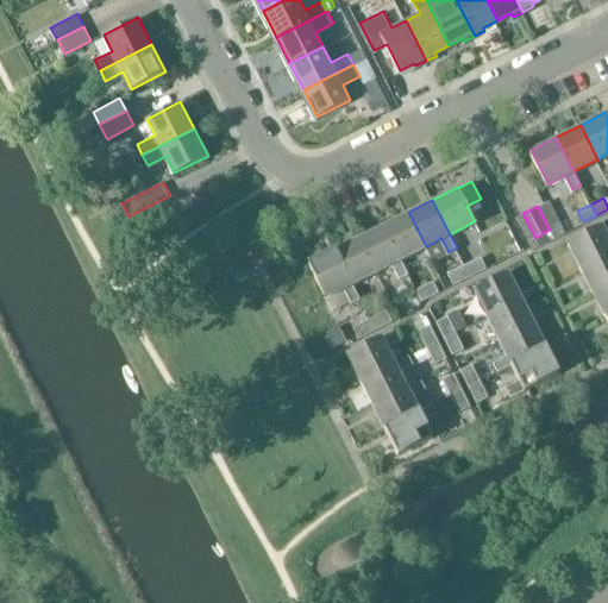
[(408,212),(384,224),(401,258),(426,246),(408,212)]
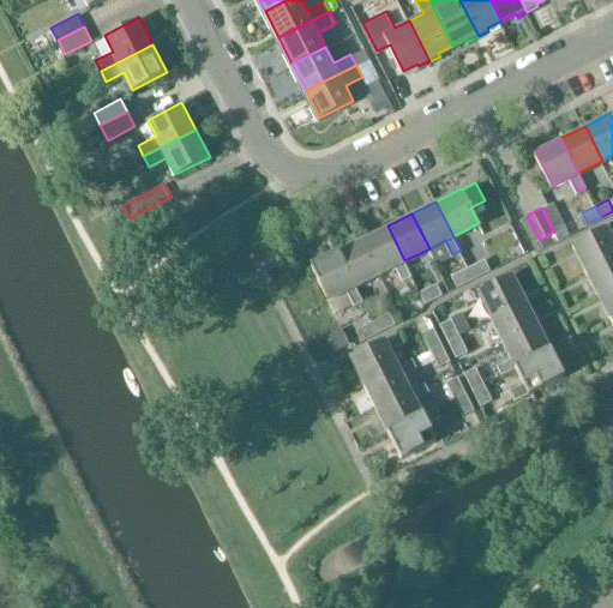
[(404,260),(388,226),(362,239),(380,274),(396,265),(404,280),(412,276),(404,260)]
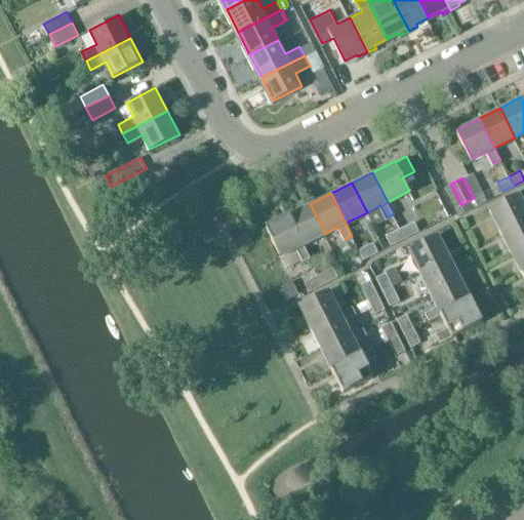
[(523,202),(519,193),(490,208),(501,230),(523,218),(523,202)]
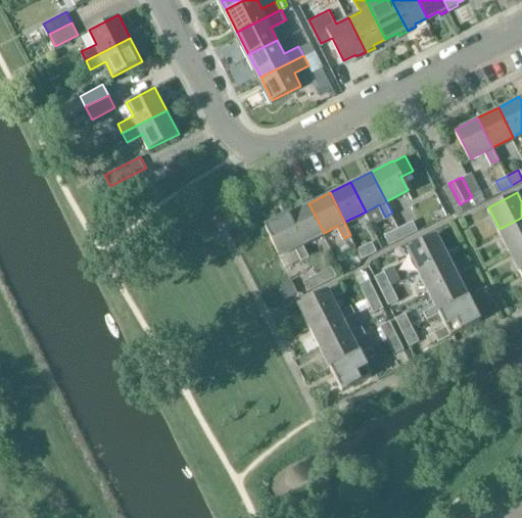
[(309,203),(288,214),(303,243),(324,233),(309,203)]
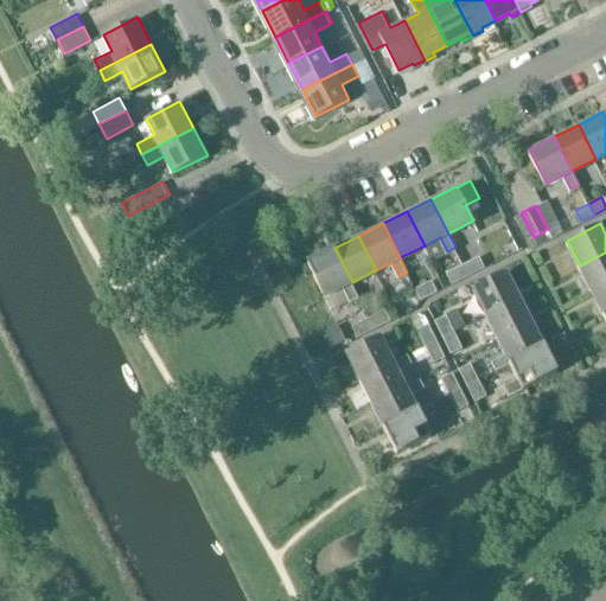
[(310,261),(326,295),(344,287),(351,301),(359,296),(352,282),(335,248),(310,261)]
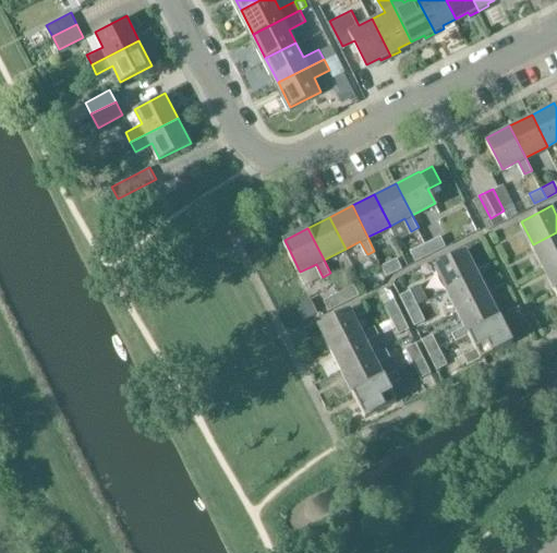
[(544,266),(556,260),(556,232),(533,244),(544,266)]
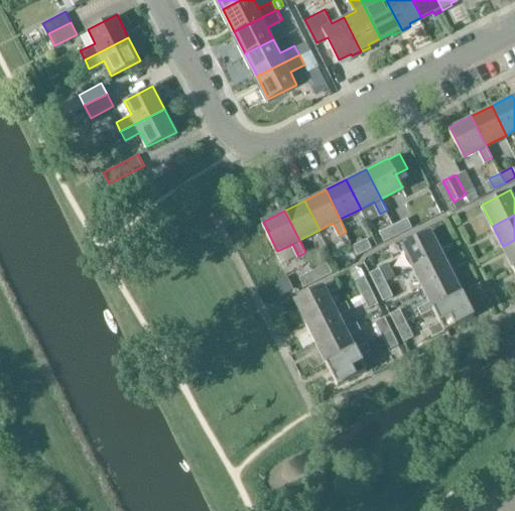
[(399,233),(409,227),(405,218),(394,223),(399,233)]
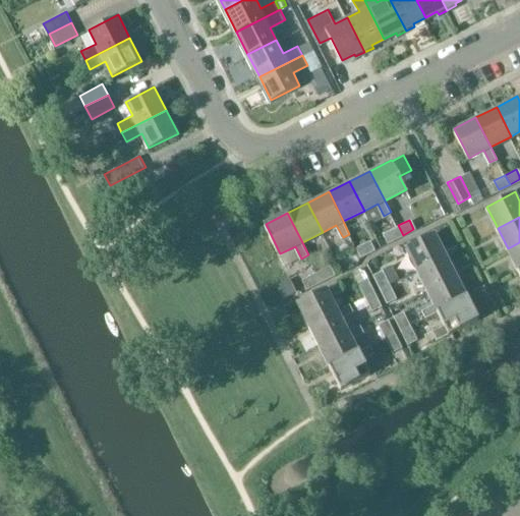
[(387,231),(392,240),(403,235),(398,225),(387,231)]
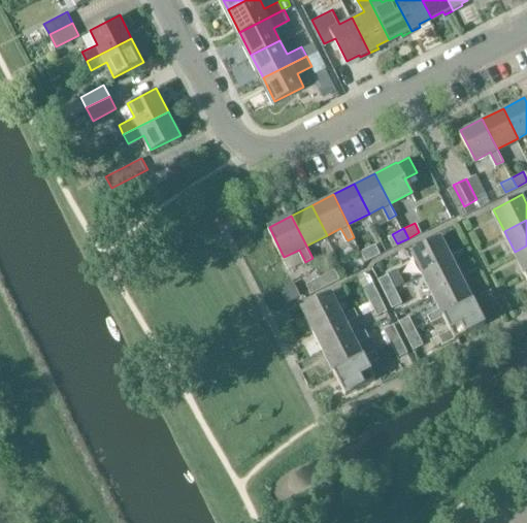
[(453,257),(441,235),(412,251),(423,272),(453,257)]
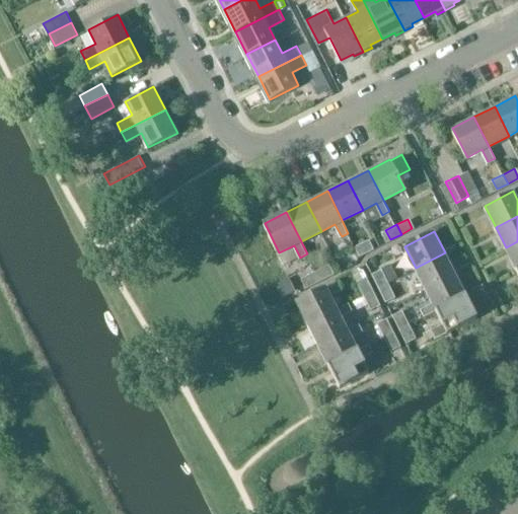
[(366,239),(355,244),(360,254),(371,248),(366,239)]
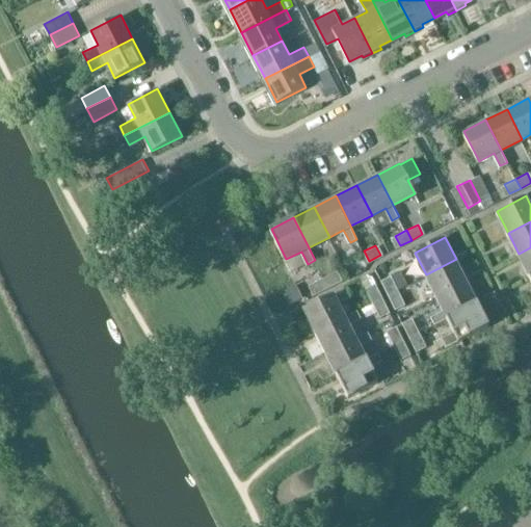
[(530,247),(519,254),(529,275),(530,274),(530,247)]
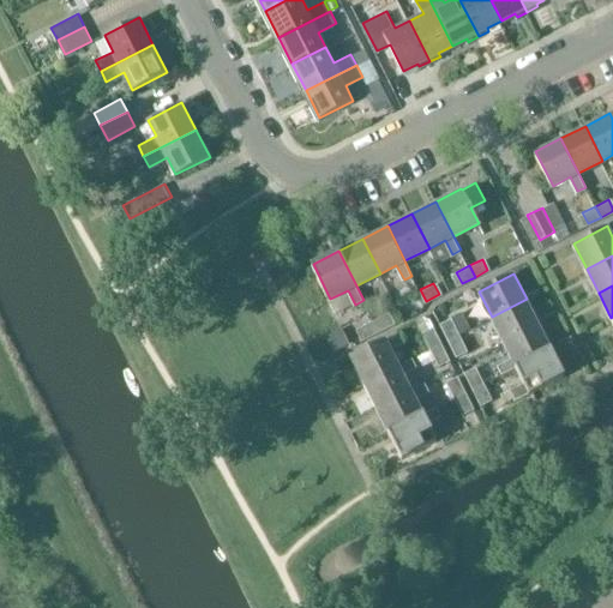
[(539,324),(527,299),(492,317),(504,341),(539,324)]
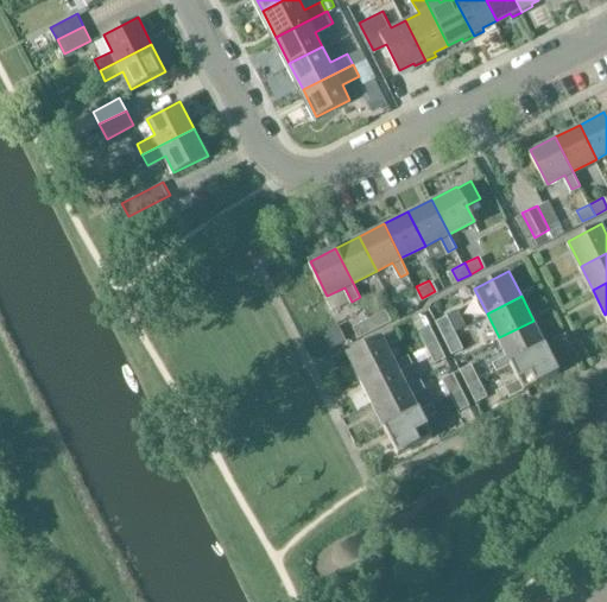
[(371,316),(375,327),(389,321),(383,310),(371,316)]
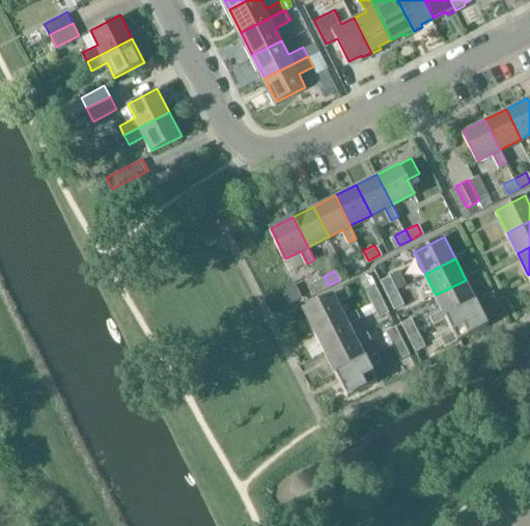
[(317,292),(328,285),(324,276),(312,282),(317,292)]
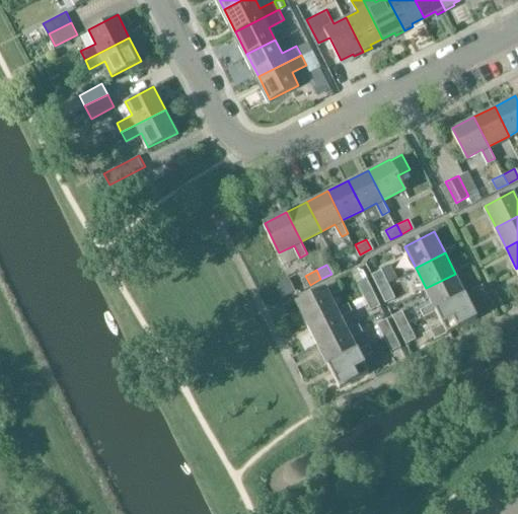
[(383,271),(374,276),(379,286),(389,282),(383,271)]
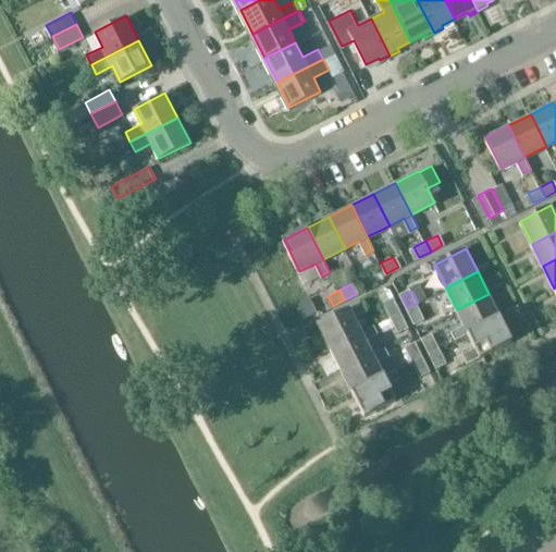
[(456,338),(468,332),(499,316),(489,294),(457,309),(464,323),(452,329),(456,338)]
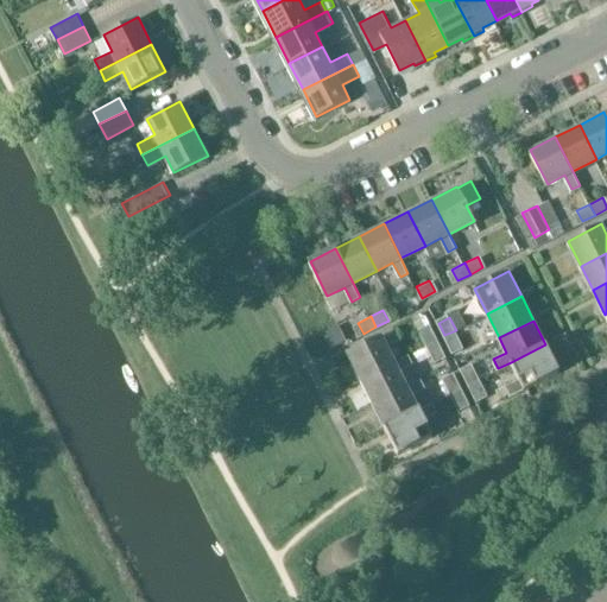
[(337,324),(323,330),(330,346),(345,338),(337,324)]
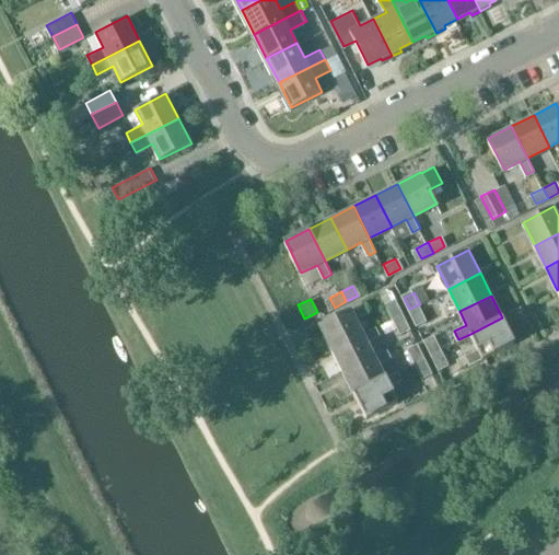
[(397,301),(387,305),(393,318),(403,312),(397,301)]
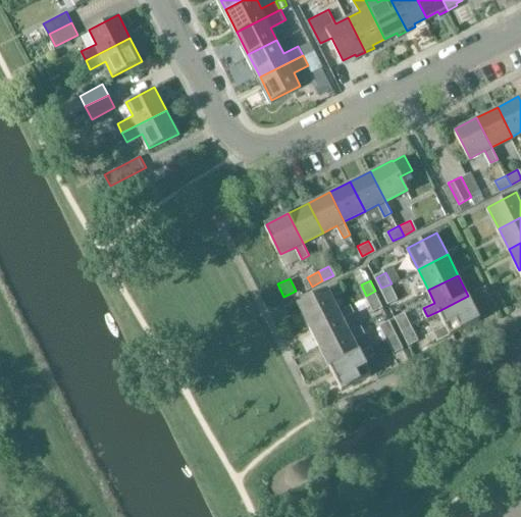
[(299,303),(309,324),(339,309),(331,297),(344,291),(340,282),(327,289),(327,288),(299,303)]
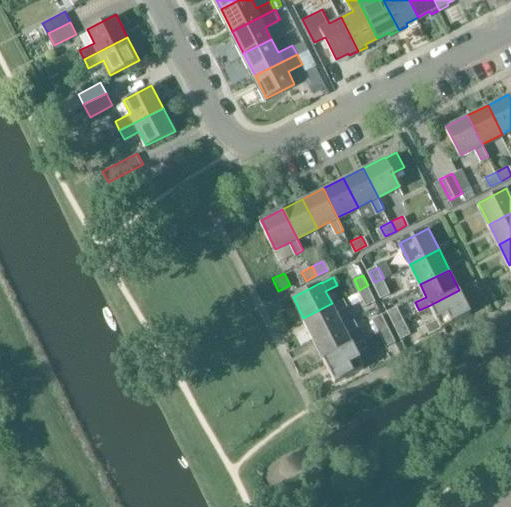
[(374,282),(380,293),(389,288),(384,278),(374,282)]
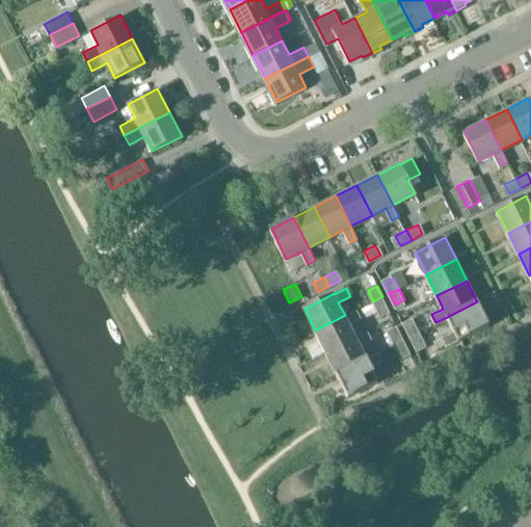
[(373,301),(378,313),(389,308),(382,296),(373,301)]
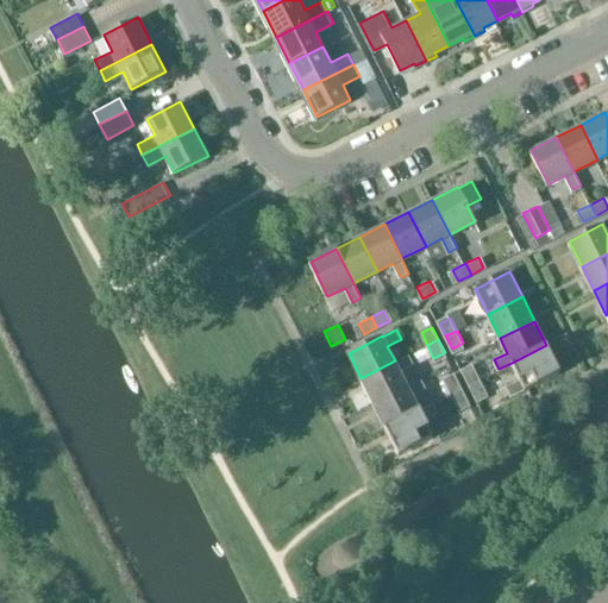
[(559,370),(546,345),(512,363),(520,377),(506,384),(511,395),(559,370)]
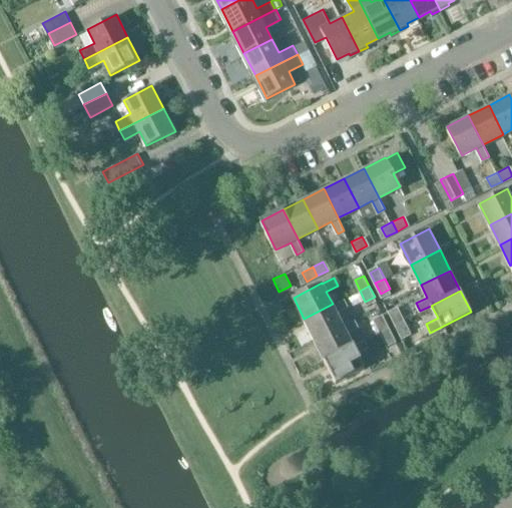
[(315,339),(343,325),(336,312),(348,306),(345,298),(333,304),(304,319),(315,339)]
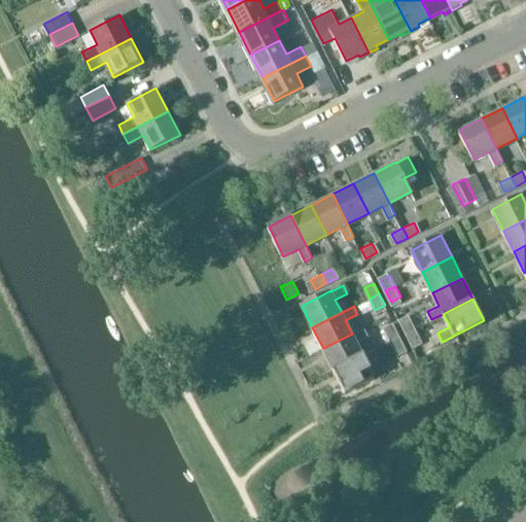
[(401,321),(407,333),(416,327),(411,316),(401,321)]
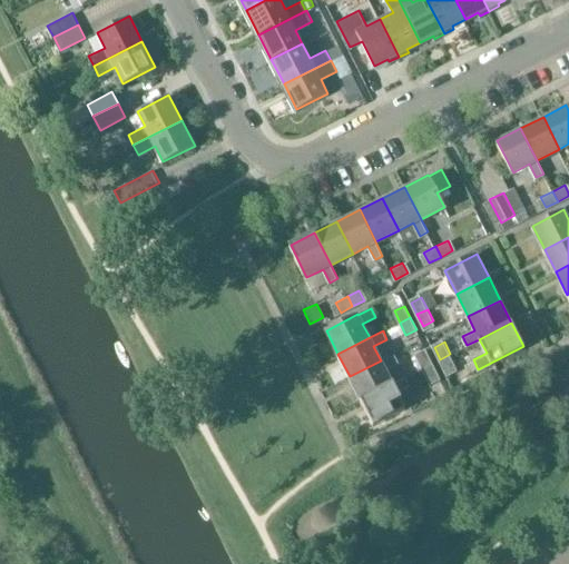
[(417,356),(423,367),(433,363),(428,350),(417,356)]
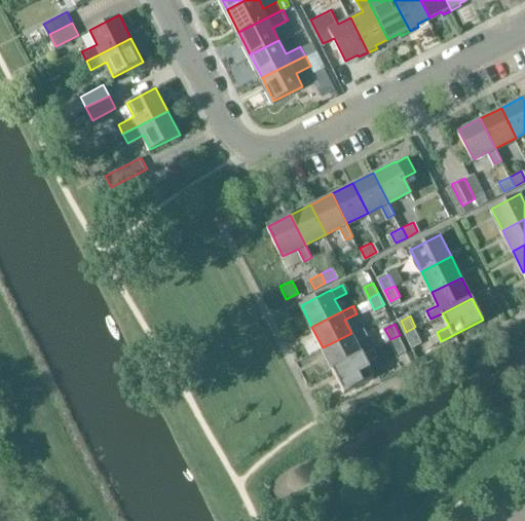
[(323,347),(333,369),(362,354),(355,341),(368,335),(364,327),(351,333),(323,347)]
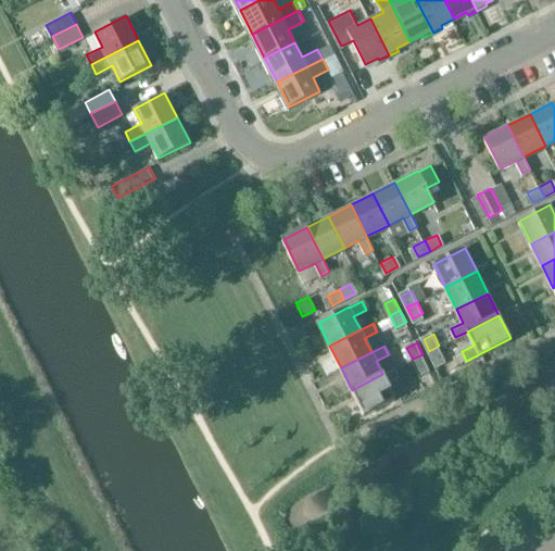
[(439,346),(429,351),(434,362),(445,358),(439,346)]
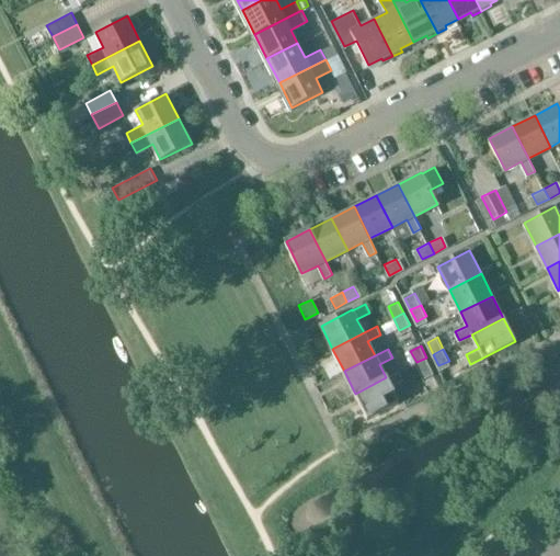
[(426,358),(416,362),(422,374),(432,370),(426,358)]
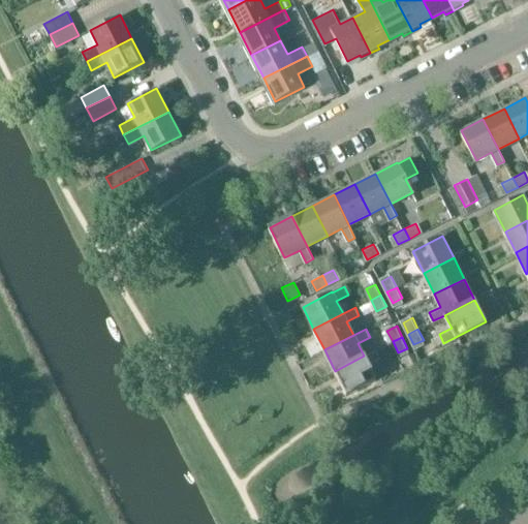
[(335,371),(346,393),(375,377),(368,363),(380,357),(377,349),(364,356),(335,371)]
